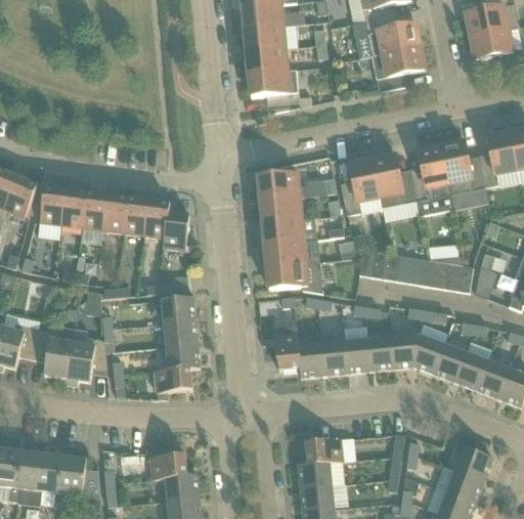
[(318,14),(329,12),(326,0),(316,0),(318,14)]
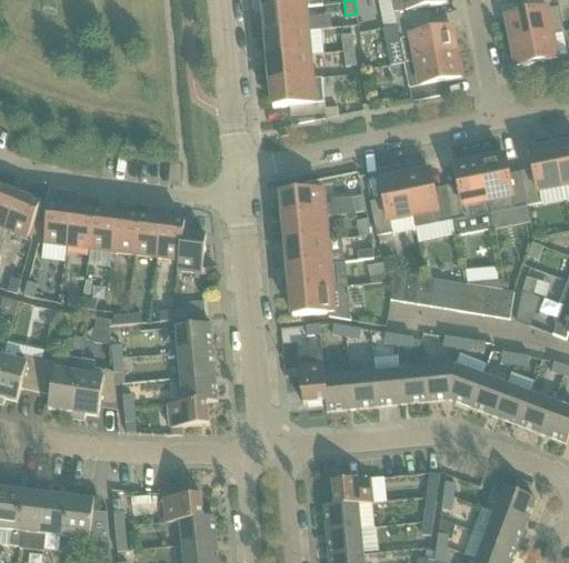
[(392,0),(397,23),(426,18),(422,4),(443,1),(447,0),(392,0)]
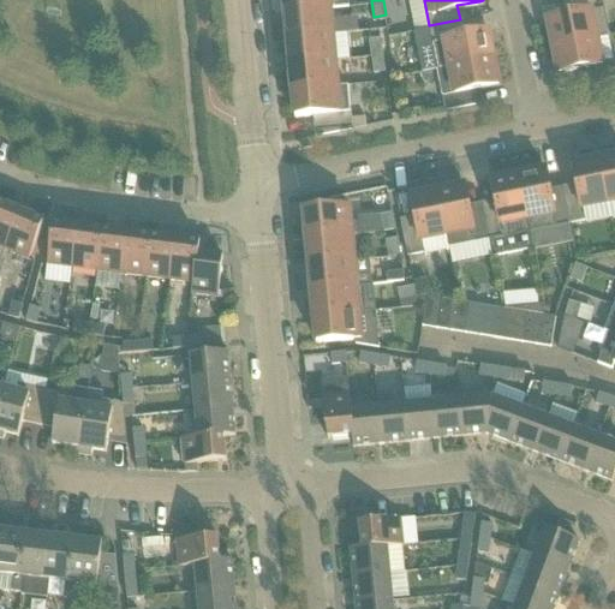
[(605,18),(602,0),(572,0),(573,10),(547,16),(553,42),(597,34),(595,21),(605,18)]
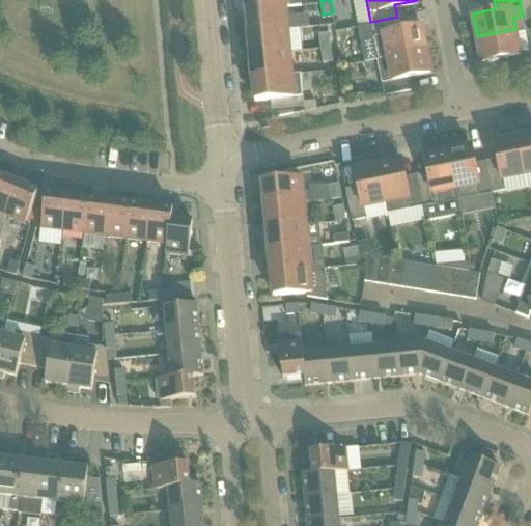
[(287,26),(285,3),(246,7),(248,29),(287,26)]
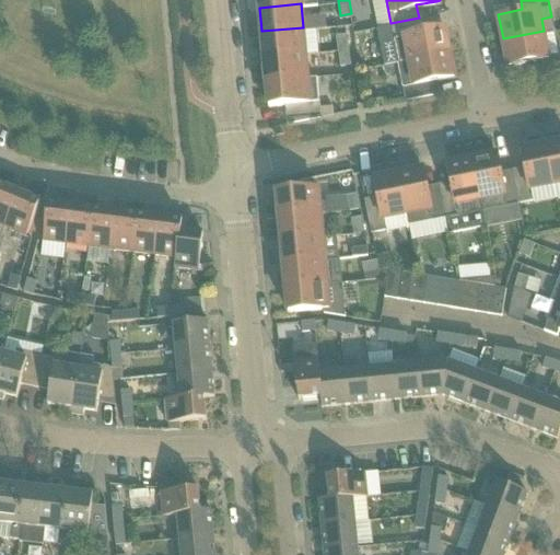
[(450,49),(446,32),(444,24),(421,30),(419,18),(391,23),(398,59),(450,49)]
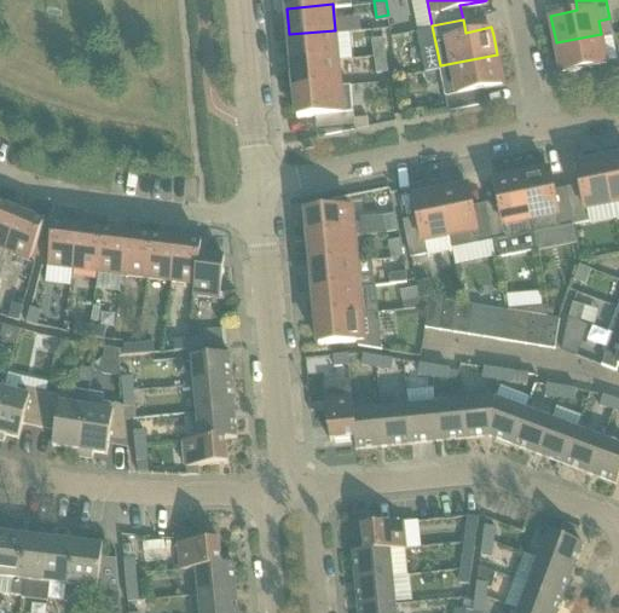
[(337,56),(335,30),(289,34),(291,61),(337,56)]
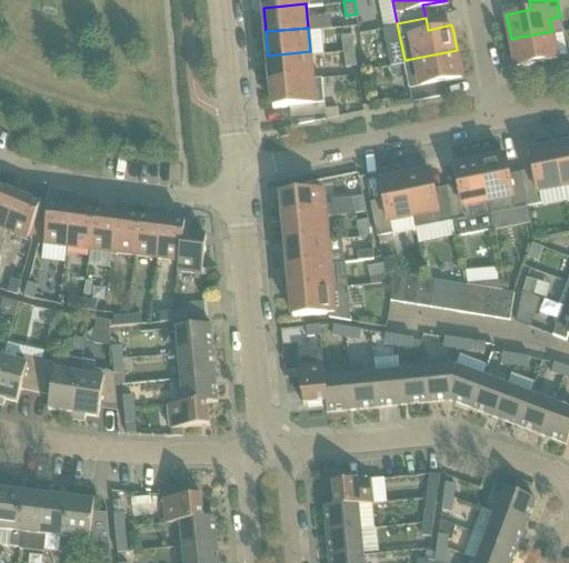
[(341,32),(343,48),(355,47),(352,31),(341,32)]
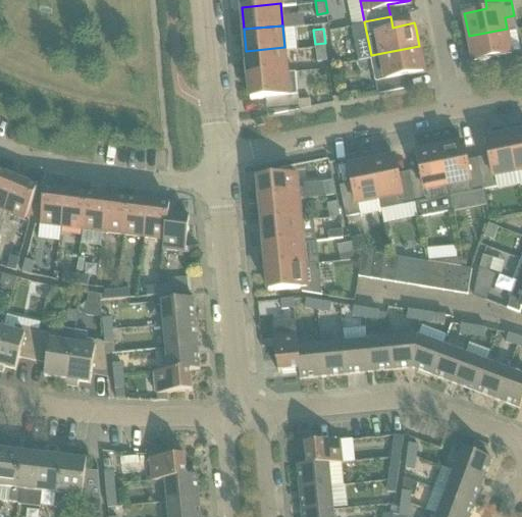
[(511,51),(507,29),(469,36),(473,59),(496,54),(498,66),(521,60),(521,54),(521,49),(511,51)]
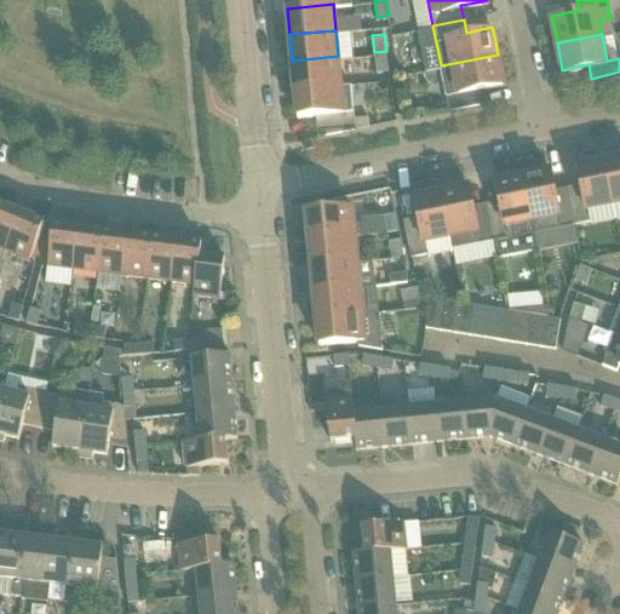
[(389,68),(386,51),(374,52),(377,69),(389,68)]
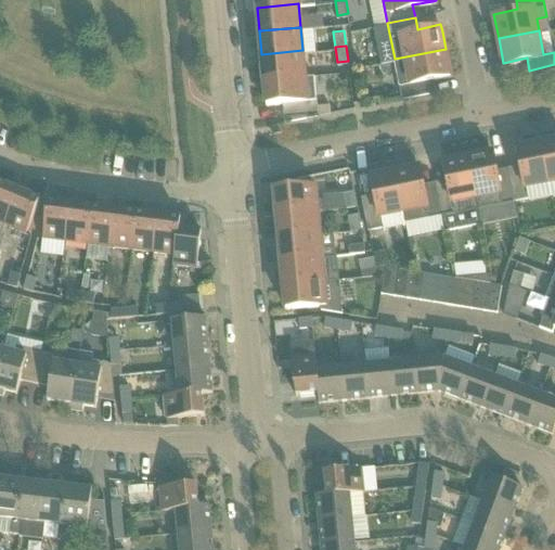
[(450,73),(446,49),(395,59),(402,96),(429,90),(427,78),(450,73)]
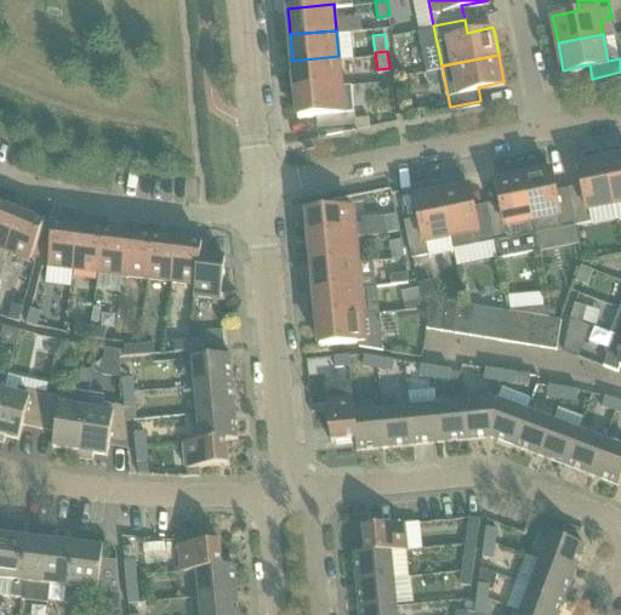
[(341,83),(339,56),(292,61),(295,86),(341,83)]
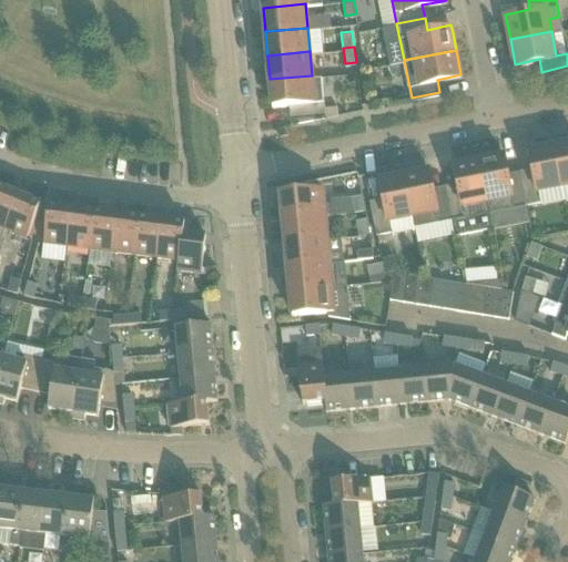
[(323,96),(322,75),(322,74),(312,75),(270,79),(273,104),(295,102),(297,121),(325,115),(323,96)]
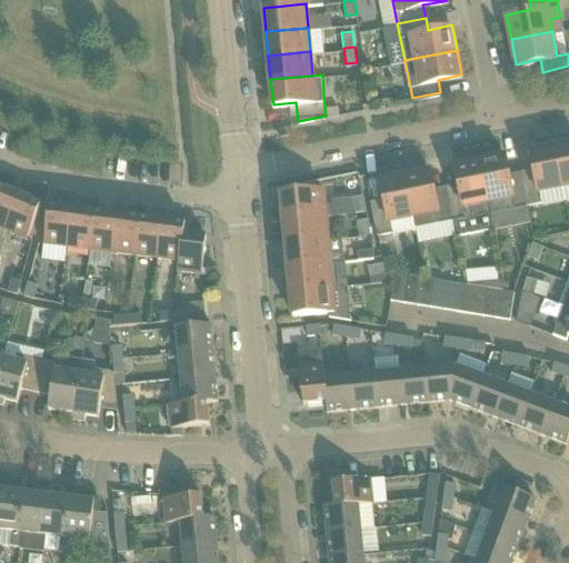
[(568,140),(555,143),(562,184),(568,182),(568,140)]
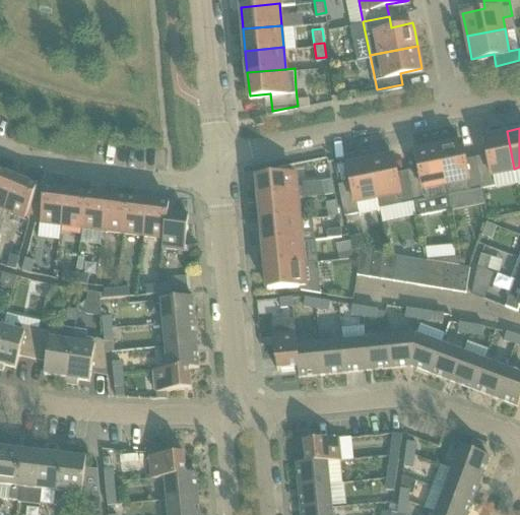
[(514,169),(507,131),(483,135),(488,157),(476,159),(481,185),(495,183),(493,173),(514,169)]
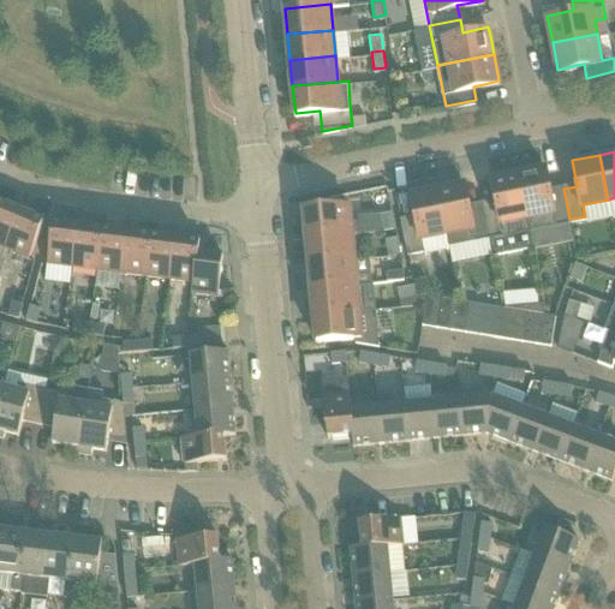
[(569,219),(563,189),(550,191),(545,166),(518,171),(530,227),(569,219)]
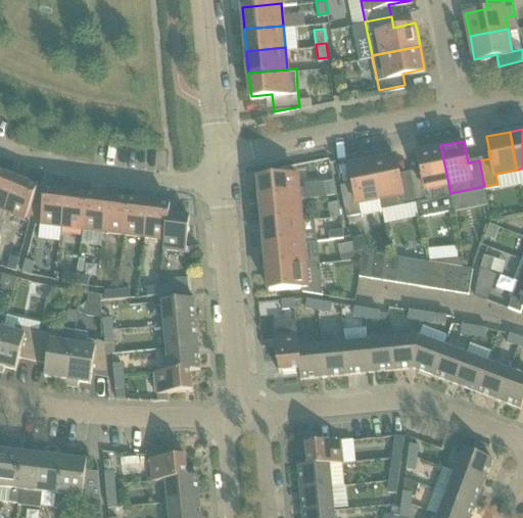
[(450,193),(440,145),(418,150),(422,172),(411,175),(416,199),(419,215),(454,207),(453,206),(450,193)]
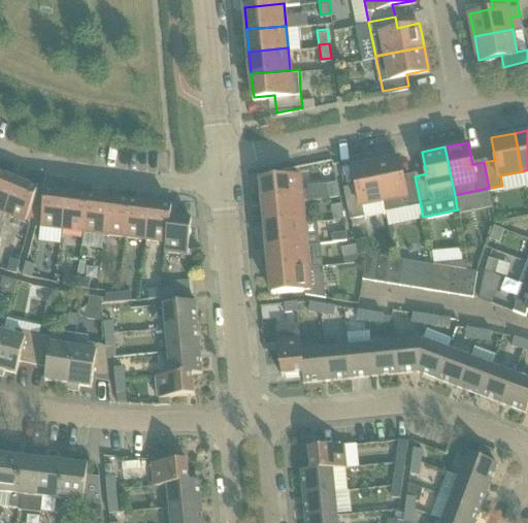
[(403,178),(399,159),(399,156),(375,161),(385,209),(386,209),(386,208),(420,201),(415,176),(403,178)]
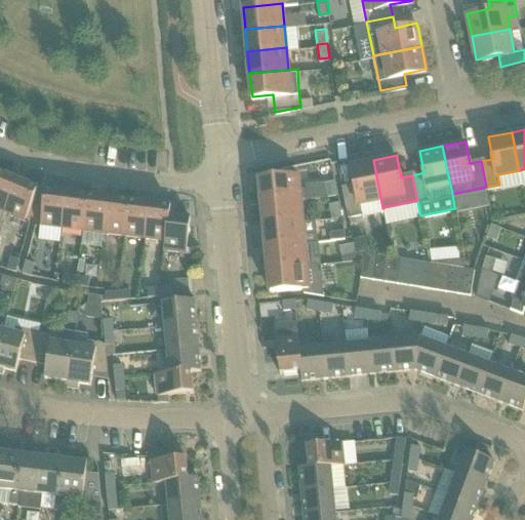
[(382,208),(373,160),(351,164),(355,187),(344,189),(349,214),(361,212),(362,215),(384,210),(384,208),(382,208)]
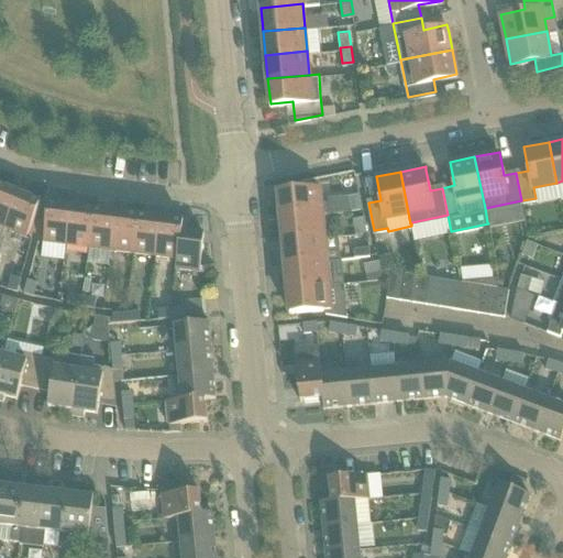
[(0,222),(6,225),(20,190),(0,182),(0,222)]
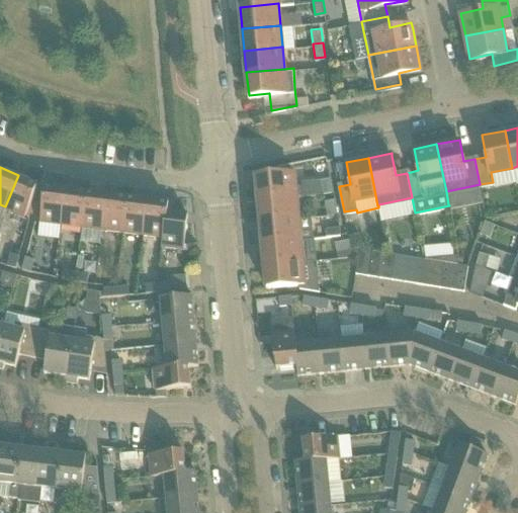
[(256,174),(258,197),(296,194),(294,171),(256,174)]
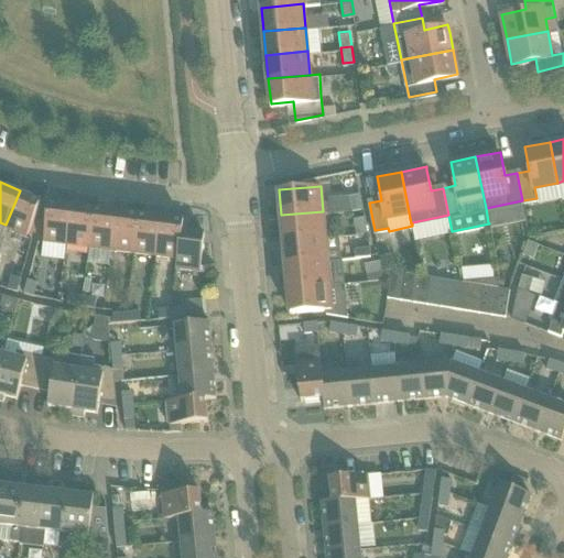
[(41,199),(20,190),(6,225),(26,234),(41,199)]
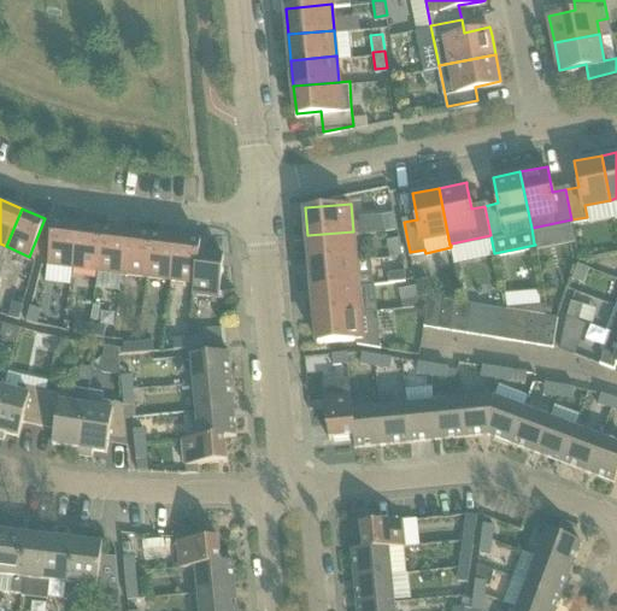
[(397,225),(393,209),(381,211),(385,228),(397,225)]
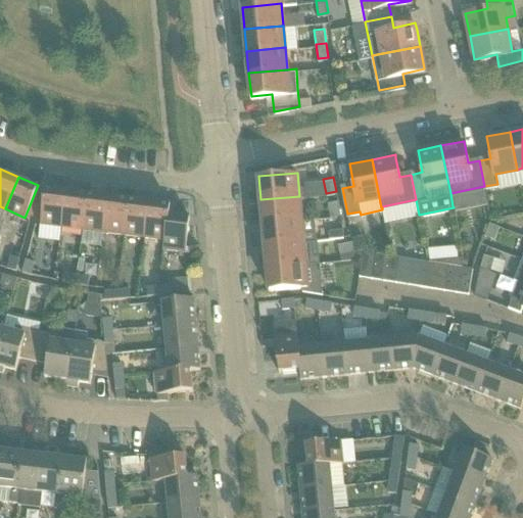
[(60,224),(65,189),(44,187),(40,222),(60,224)]
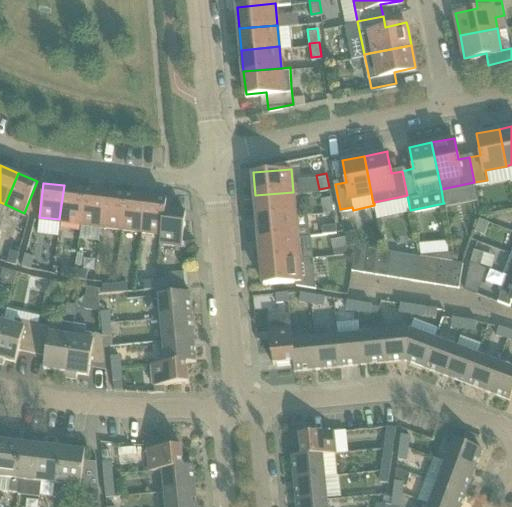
[(80,222),(84,188),(64,185),(59,219),(80,222)]
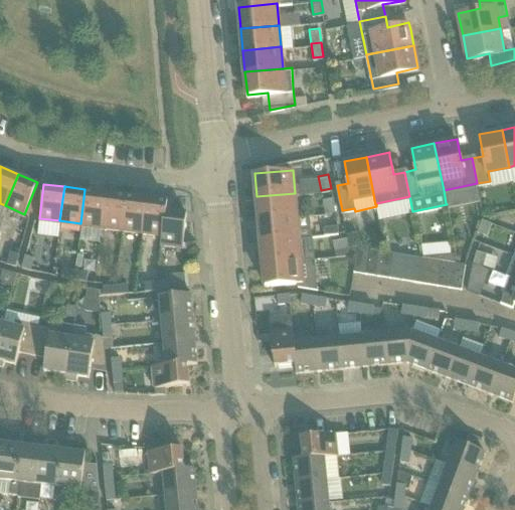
[(101,225),(106,191),(84,189),(80,223),(101,225)]
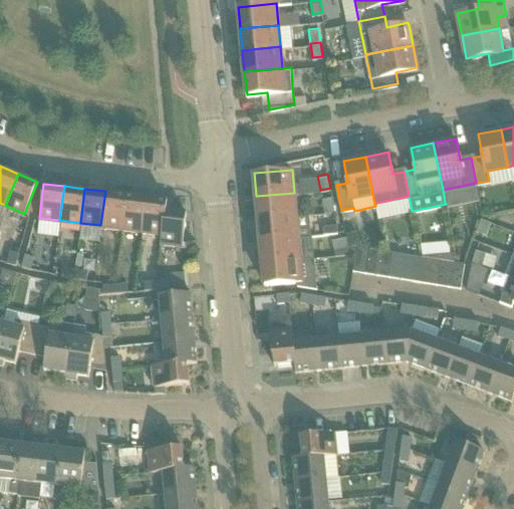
[(121,228),(125,194),(105,191),(100,225),(121,228)]
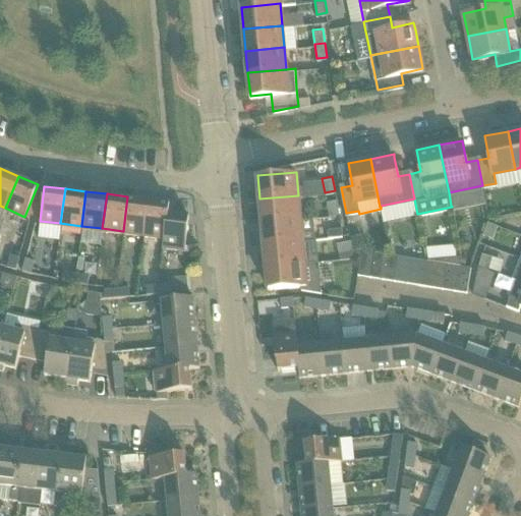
[(300,217),(298,195),(259,198),(262,221),(300,217)]
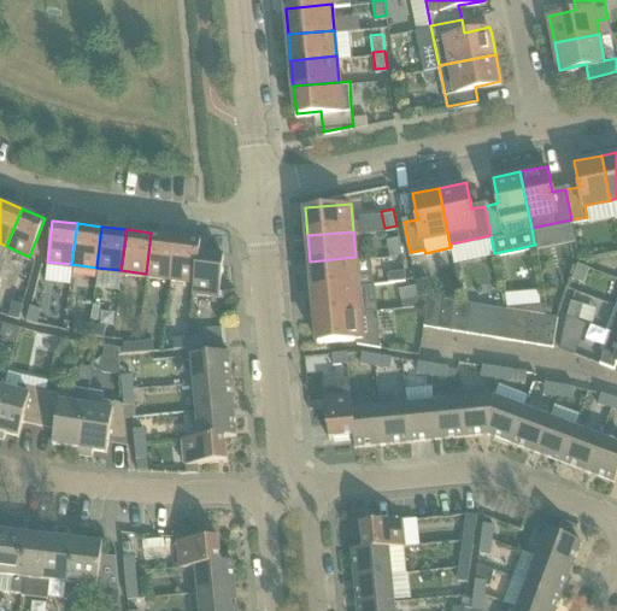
[(170,277),(176,235),(151,233),(146,274),(170,277)]
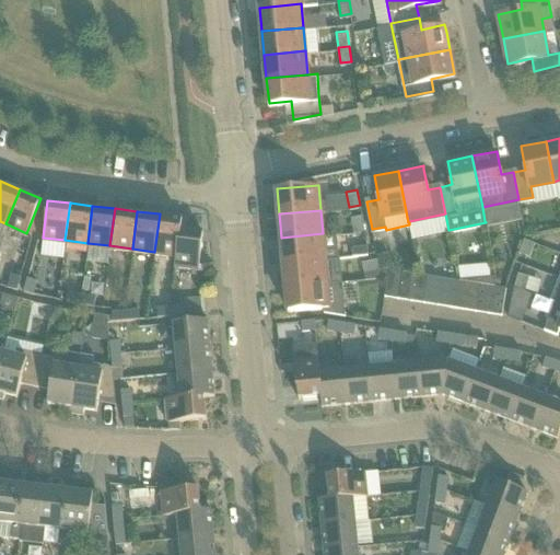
[(182,217),(160,214),(154,252),(175,254),(175,255),(177,255),(181,227),(182,217)]
